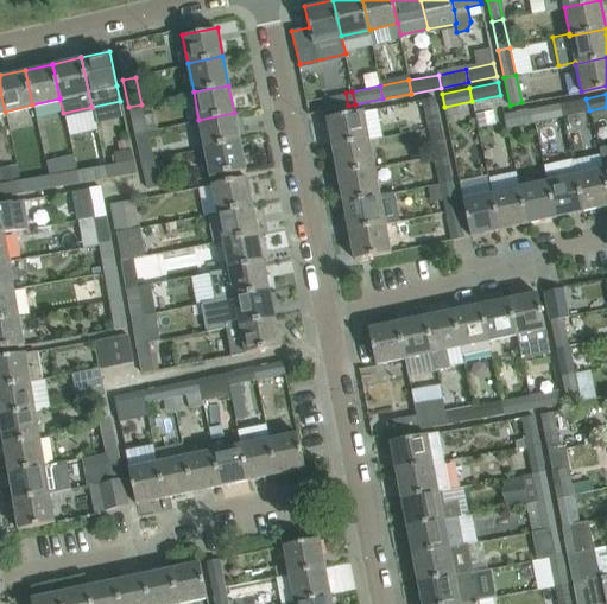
[(421,99),(427,127),(440,125),(434,95),(421,99)]
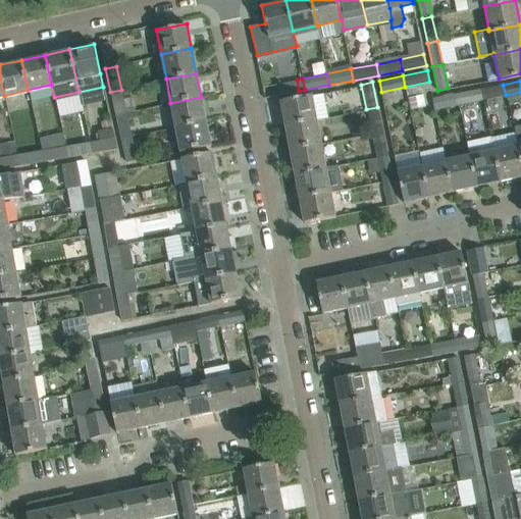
[(503,85),(479,89),(481,100),(506,95),(503,85)]
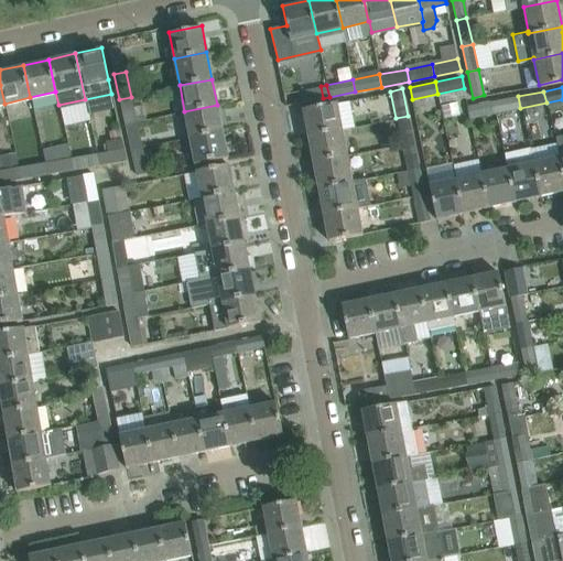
[(518,96),(493,101),(495,112),(520,108),(518,96)]
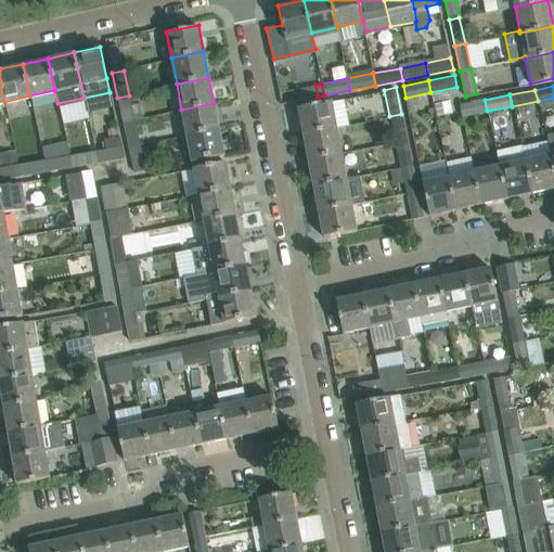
[(117,98),(123,123),(134,119),(129,95),(117,98)]
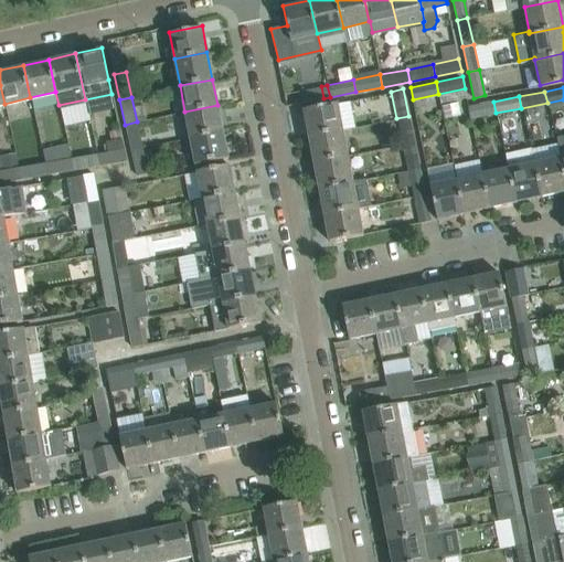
[(302,108),(308,136),(342,129),(337,102),(302,108)]
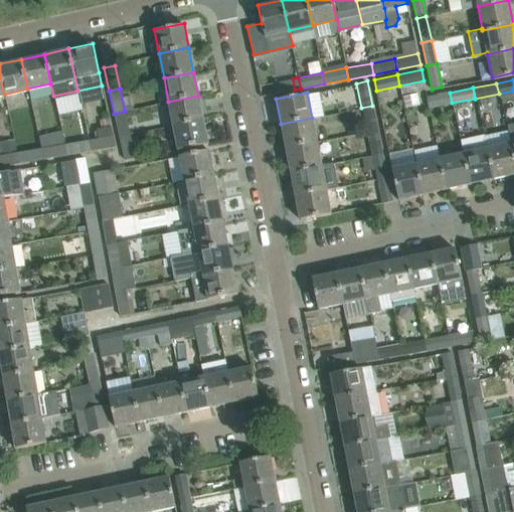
[(452,103),(450,93),(425,97),(427,108),(452,103)]
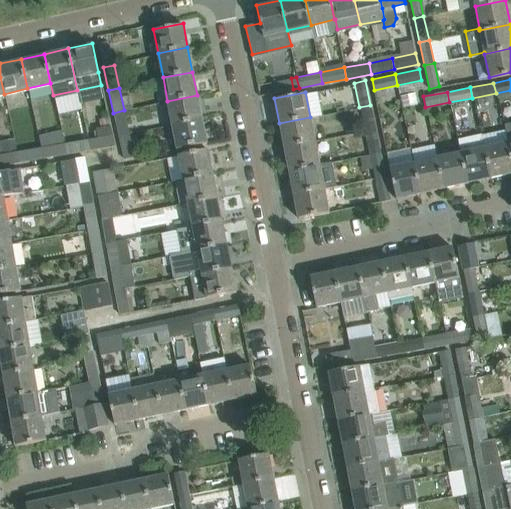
[(167,101),(172,125),(202,119),(197,95),(167,101)]
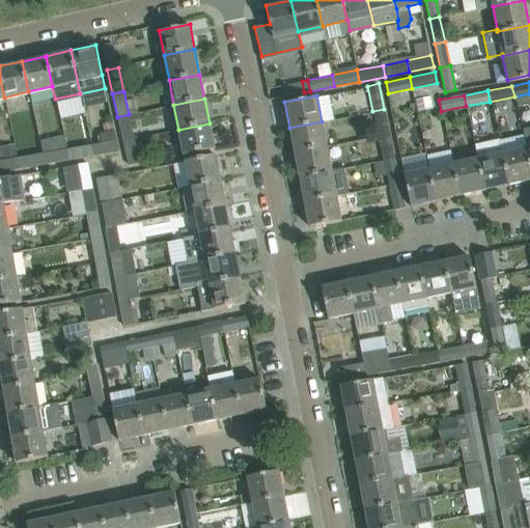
[(372,111),(378,135),(389,133),(384,109),(372,111)]
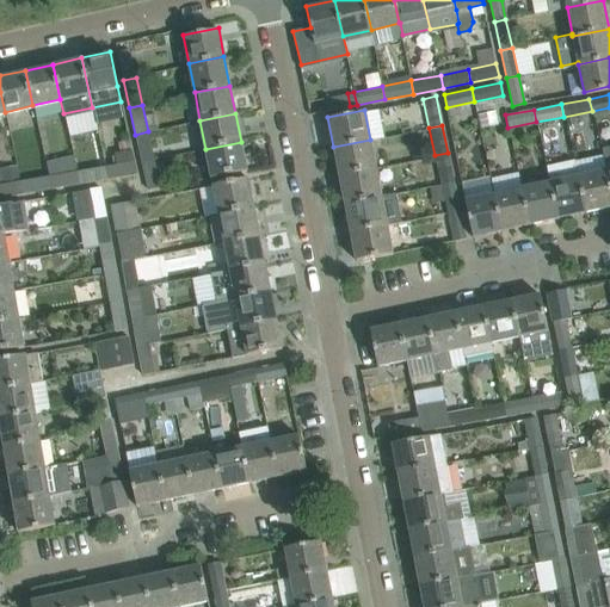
[(135,135),(141,162),(154,160),(148,131),(135,135)]
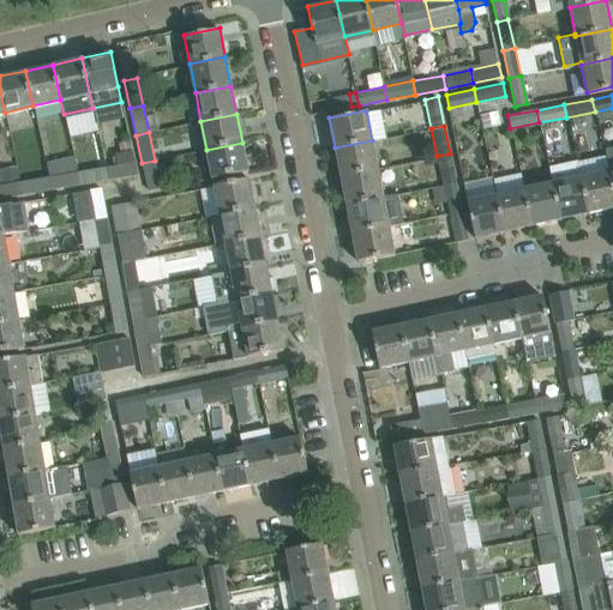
[(335,148),(341,175),(377,168),(372,140),(335,148)]
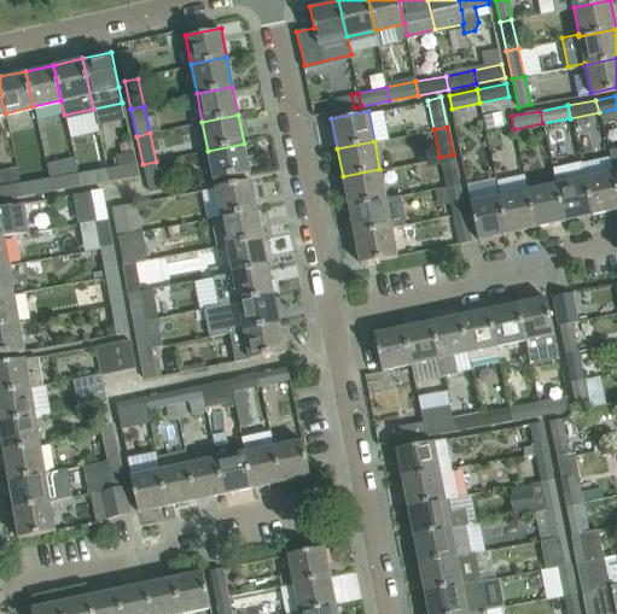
[(244,144),(208,151),(213,179),(249,171),(244,144)]
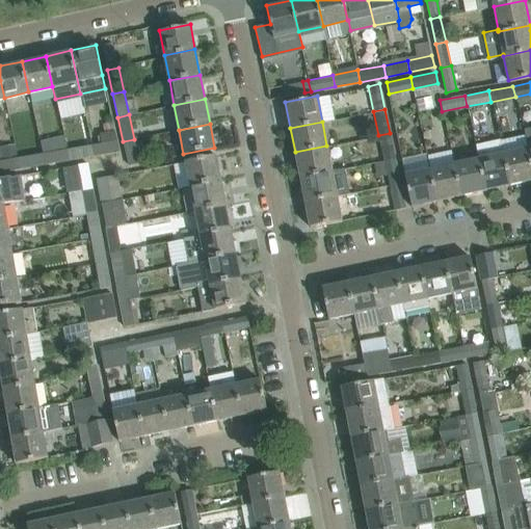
[(99,143),(91,144),(94,155),(117,151),(114,131),(97,134),(99,143)]
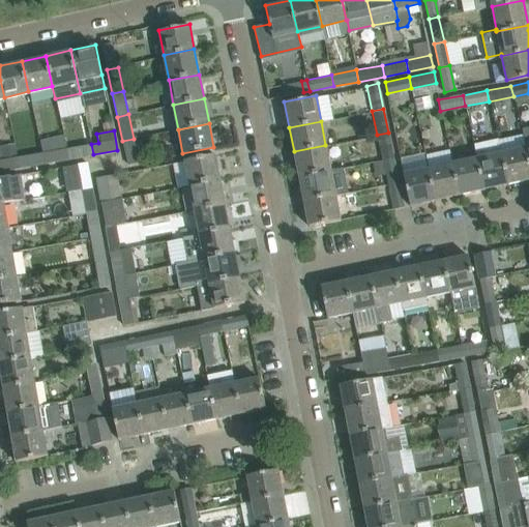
[(377,135),(382,158),(393,156),(388,133),(377,135)]
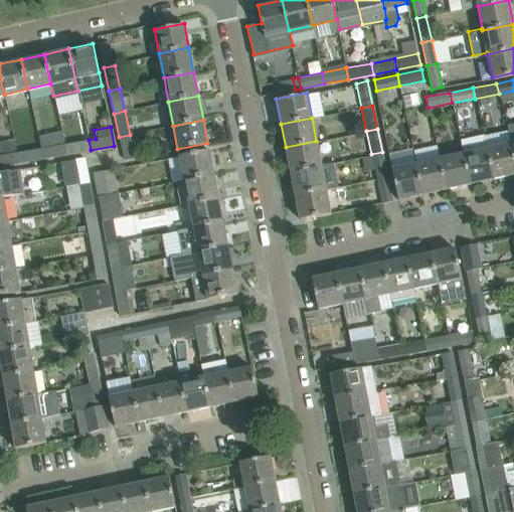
[(463,152),(469,183),(492,178),(485,147),(486,147),(483,134),(460,139),(463,152)]
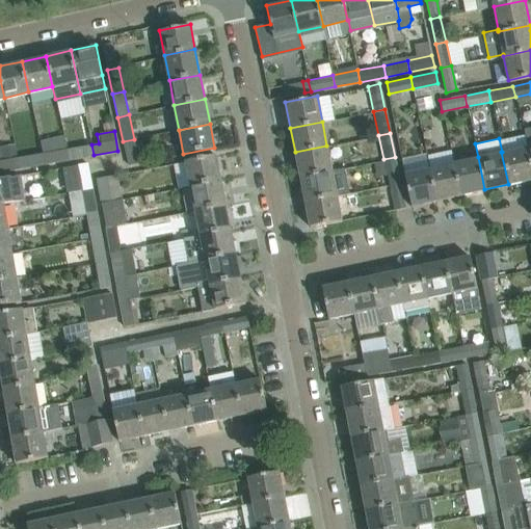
[(134,139),(123,141),(128,164),(139,162),(134,139)]
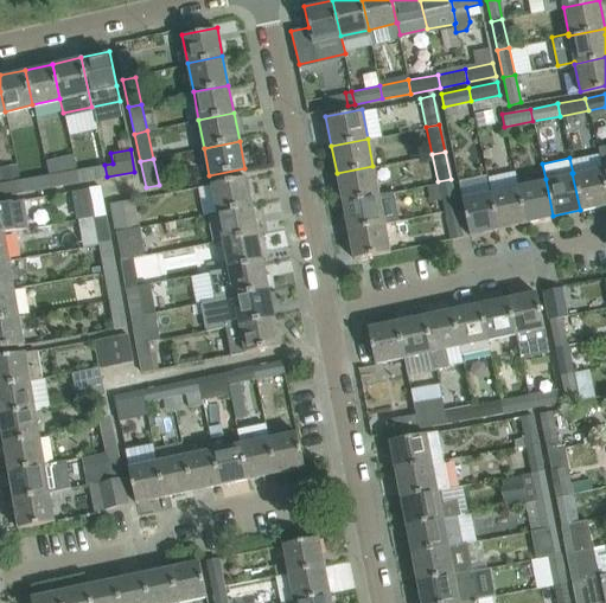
[(104,165),(76,171),(78,181),(107,177),(104,165)]
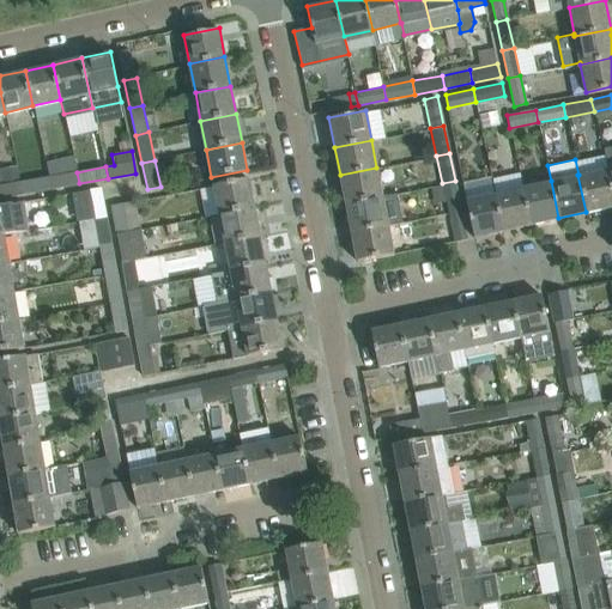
[(340,175),(345,202),(382,195),(376,168),(340,175)]
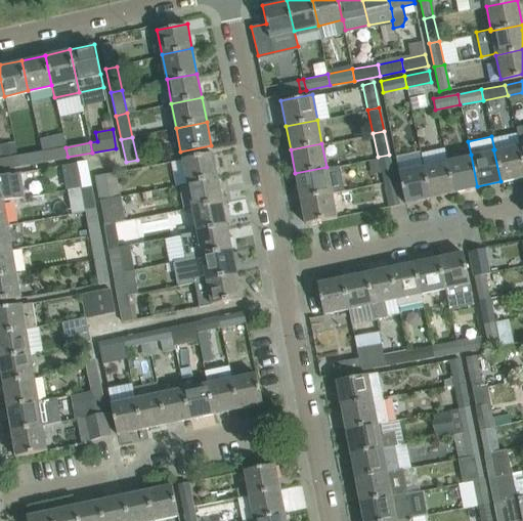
[(522,167),(518,144),(494,149),(493,149),(500,181),(522,176),(522,167)]
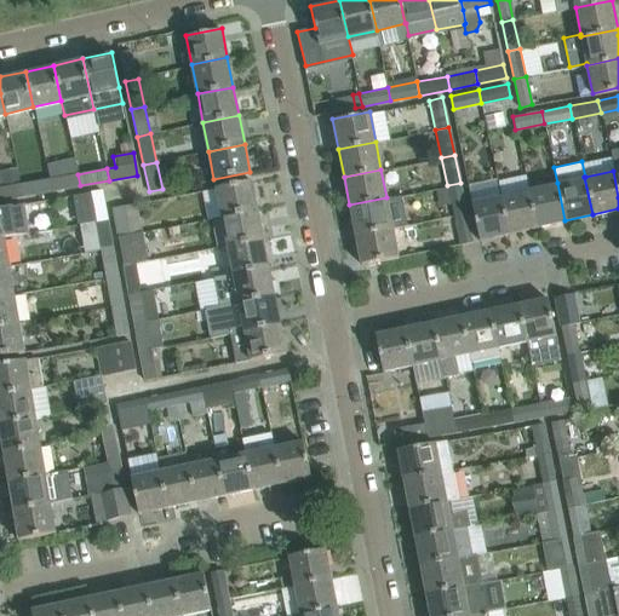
[(78,174),(50,179),(51,190),(80,185),(78,174)]
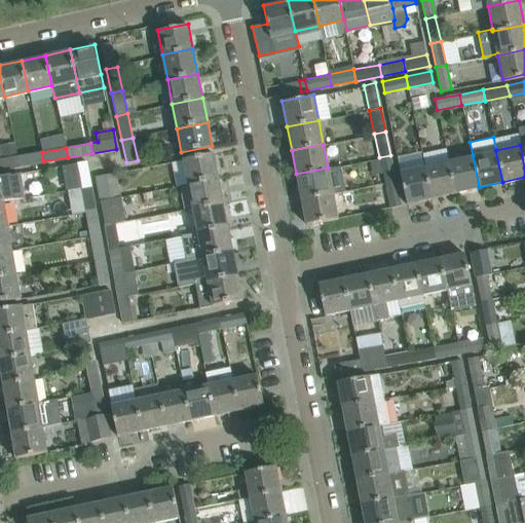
[(42,152),(17,156),(19,165),(43,161),(42,152)]
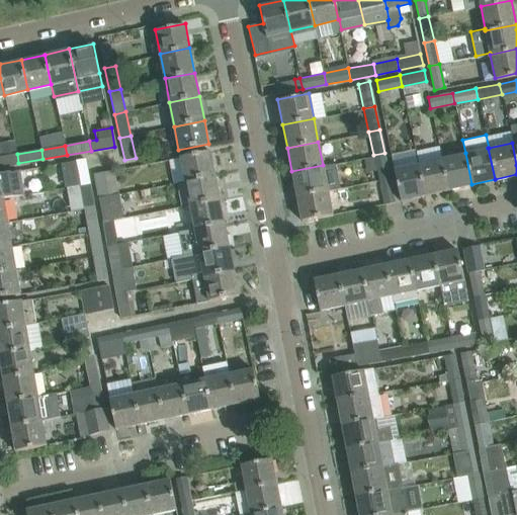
[(180,156),(185,182),(214,176),(209,150),(180,156)]
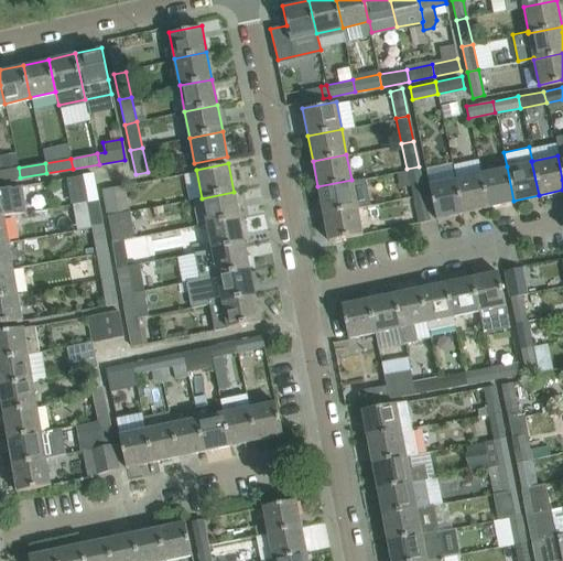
[(407,169),(412,195),(424,193),(419,166),(407,169)]
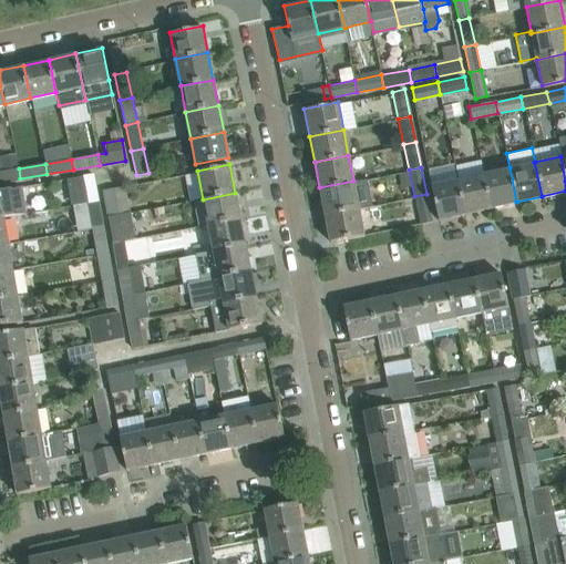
[(510,167),(483,174),(490,207),(516,202),(510,167)]
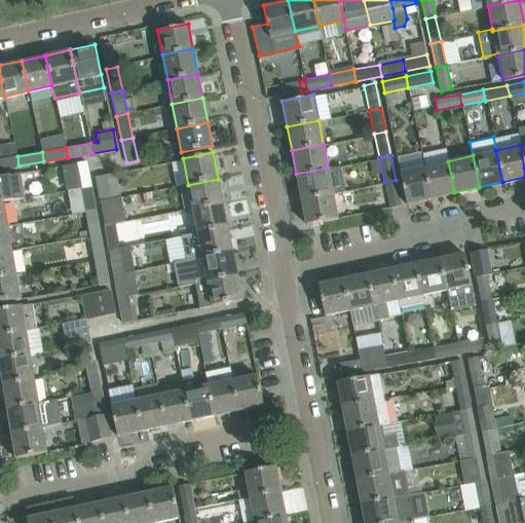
[(17,156),(0,158),(0,169),(19,165),(17,156)]
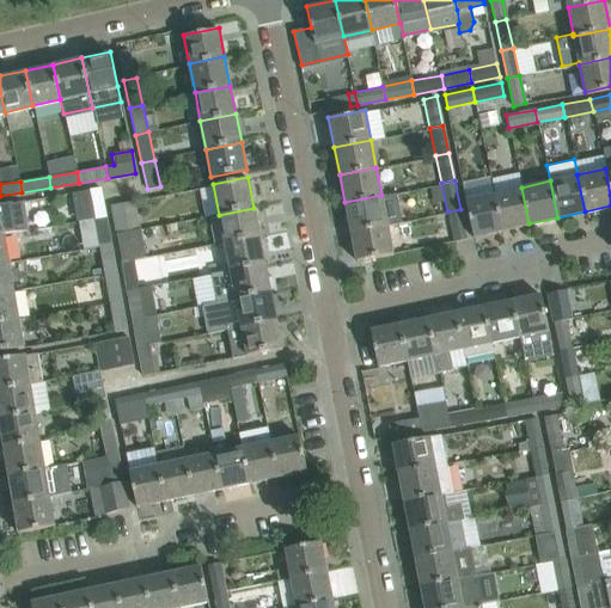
[(521,188),(494,194),(501,229),(529,223),(521,188)]
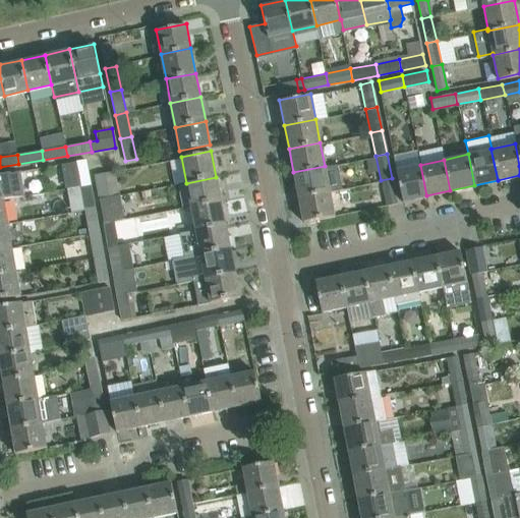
[(73,163),(77,187),(89,185),(83,161),(73,163)]
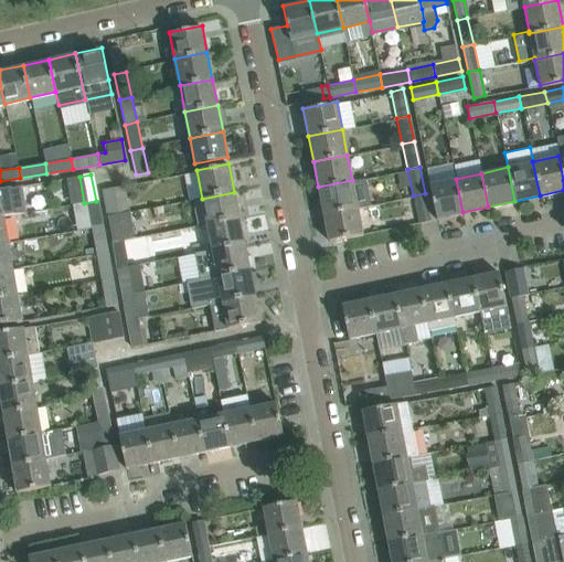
[(463,212),(456,179),(429,184),(436,218),(463,212)]
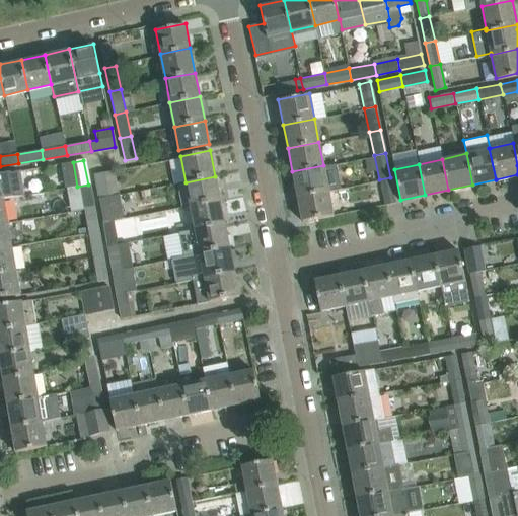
[(292,171),(297,196),(328,190),(323,165),(292,171)]
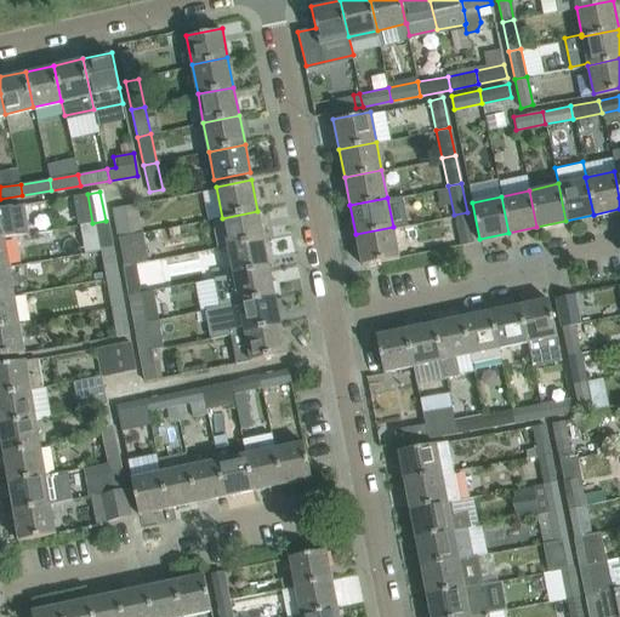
[(0,236),(4,235),(15,234),(12,217),(10,205),(0,206),(0,236)]
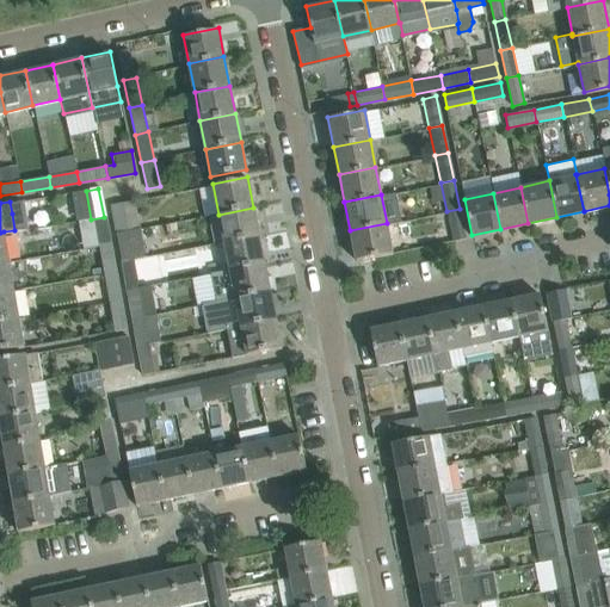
[(111,205),(116,235),(128,233),(122,204),(111,205)]
